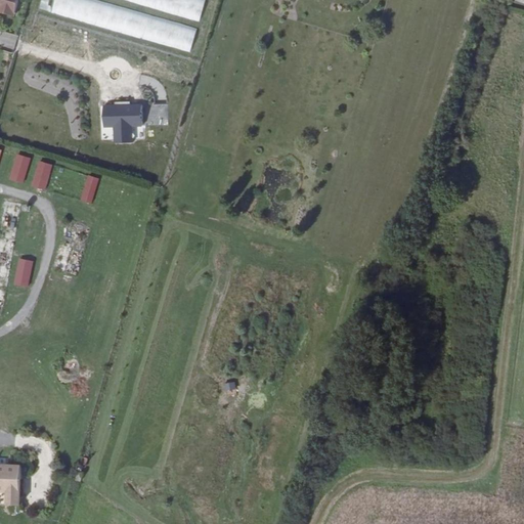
[(0,0),(0,10),(4,11),(3,14),(15,18),(20,0),(0,0)]
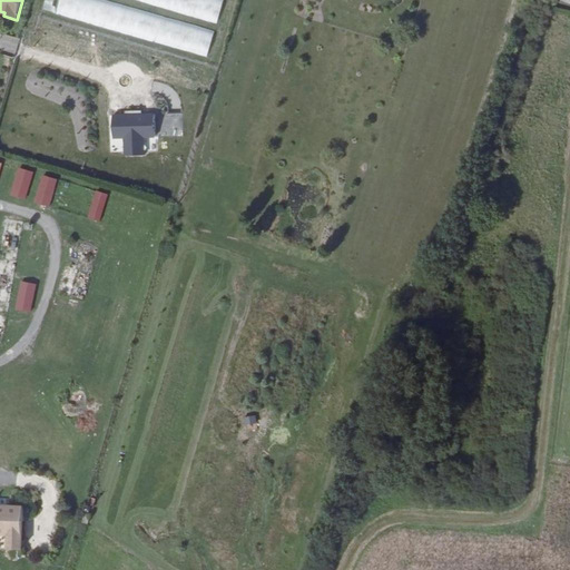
[(43,0),(40,13),(208,53),(215,28),(100,0),(43,0)]
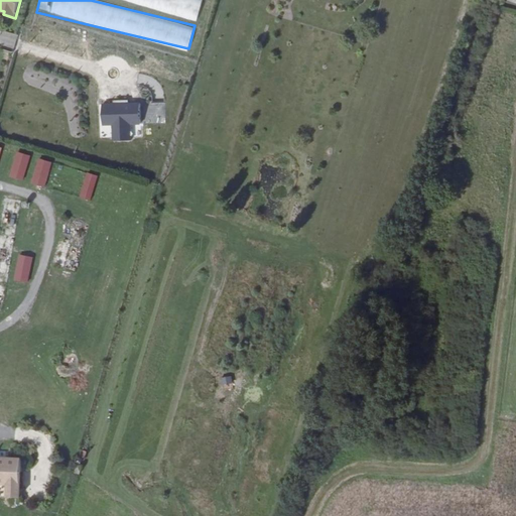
[(120,0),(197,18),(201,0),(120,0)]
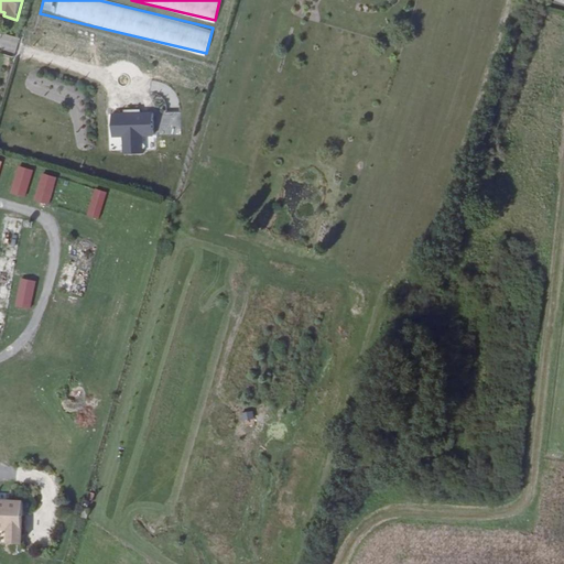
[(130,114),(112,116),(115,138),(126,137),(127,140),(145,139),(145,134),(184,130),(182,108),(141,112),(140,111),(130,112),(130,114)]
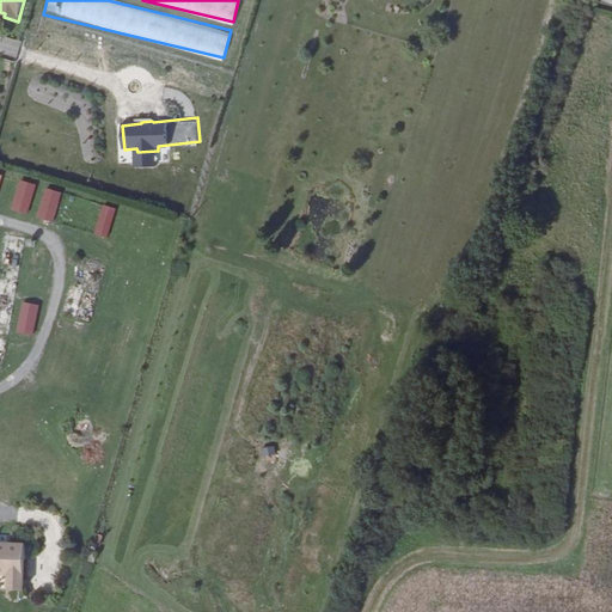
[(18,179),(10,210),(26,215),(35,184),(18,179)]
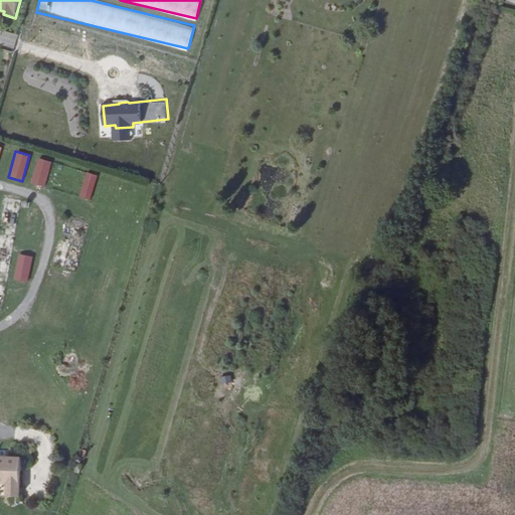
[(37,158),(30,183),(44,187),(51,161),(37,158)]
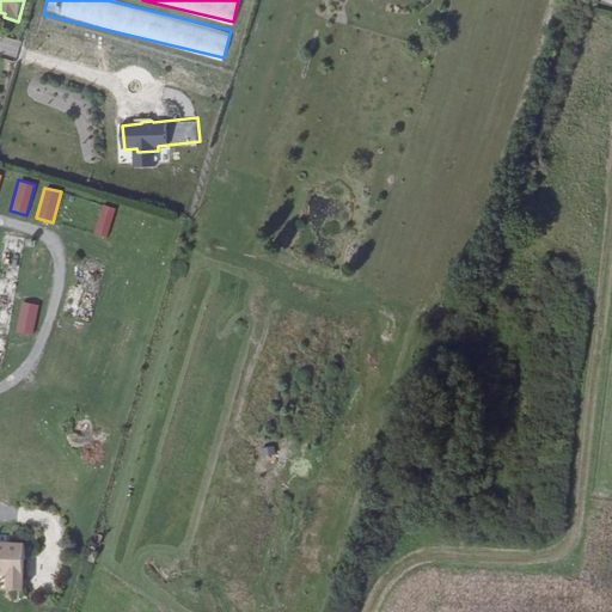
[(106,238),(115,208),(102,204),(93,234),(106,238)]
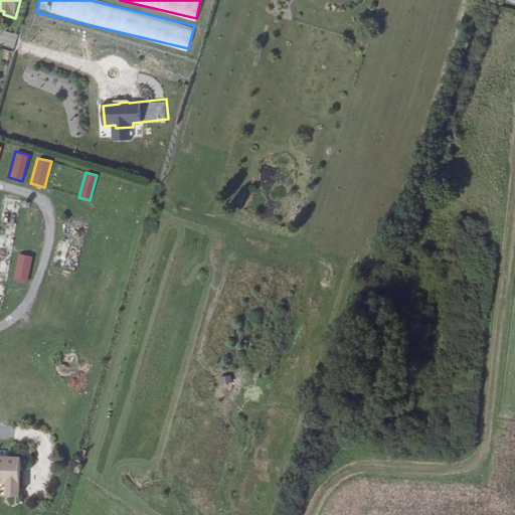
[(16,254),(14,281),(28,282),(31,255),(16,254)]
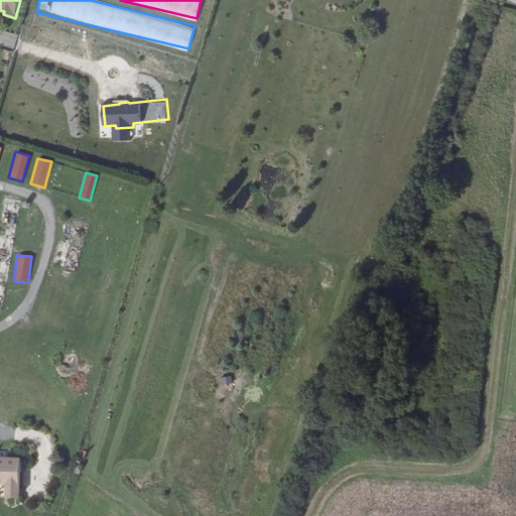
[(11,463),(0,462),(0,502),(9,503),(11,463)]
